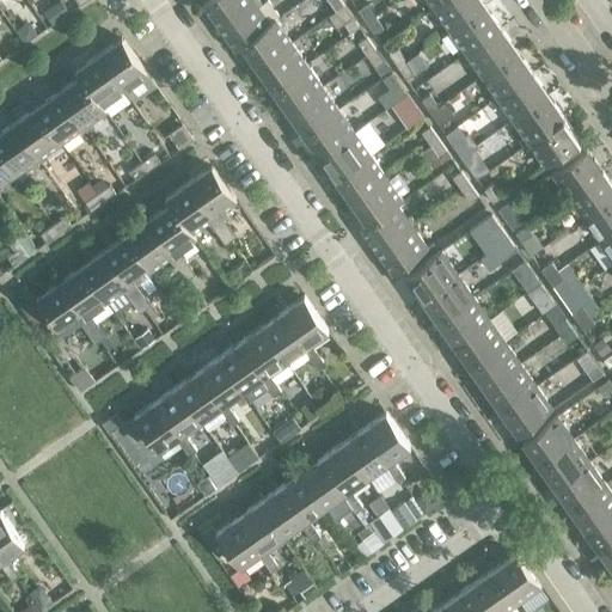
[(60,0),(44,12),(53,23),(68,12),(60,0)]
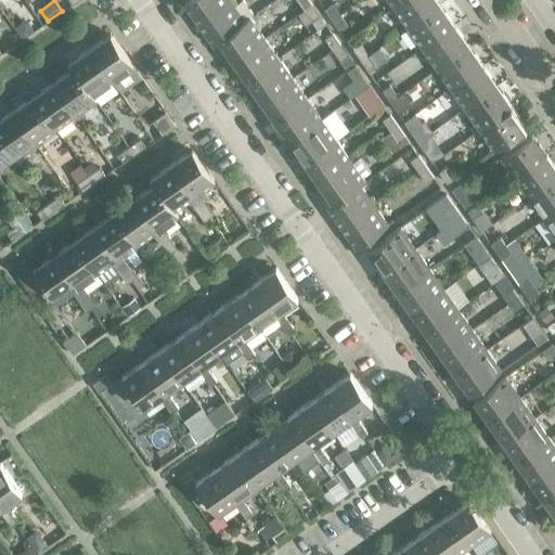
[(186,0),(183,2),(198,24),(232,0),(186,0)]
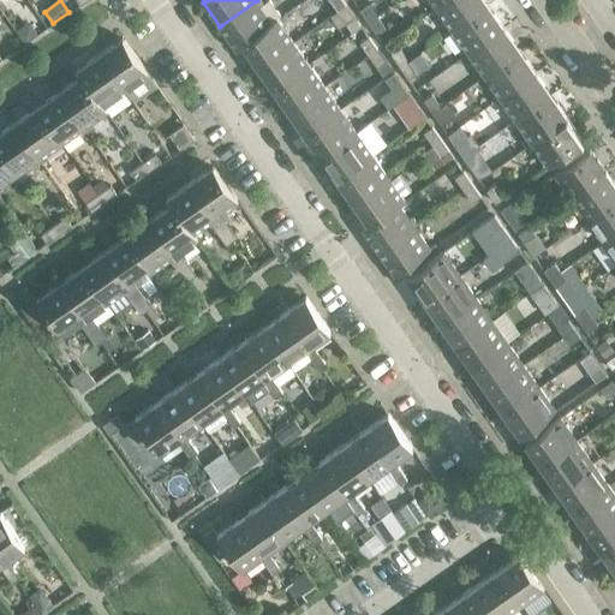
[(263,3),(261,0),(257,0),(220,27),(236,48),(242,45),(270,24),(258,6),(263,3)]
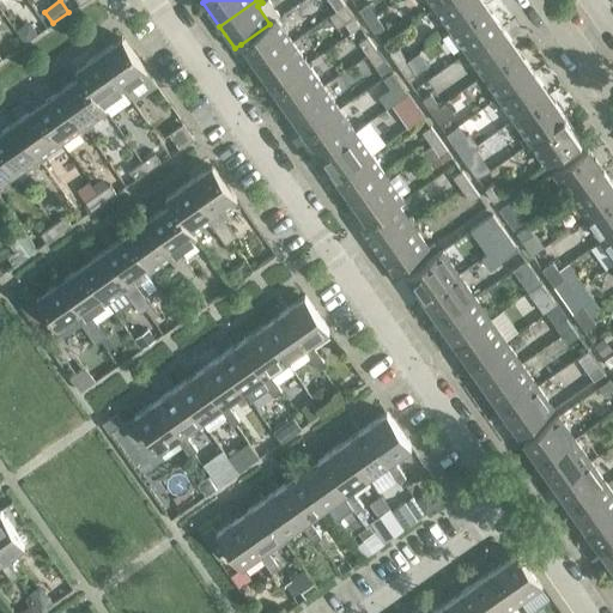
[(344,6),(340,0),(327,0),(335,11),(344,6)]
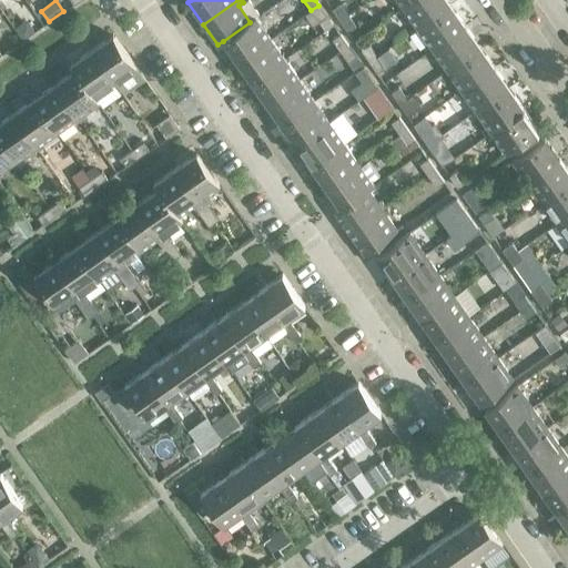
[(412,0),(398,0),(401,2),(396,6),(399,10),(412,0)]
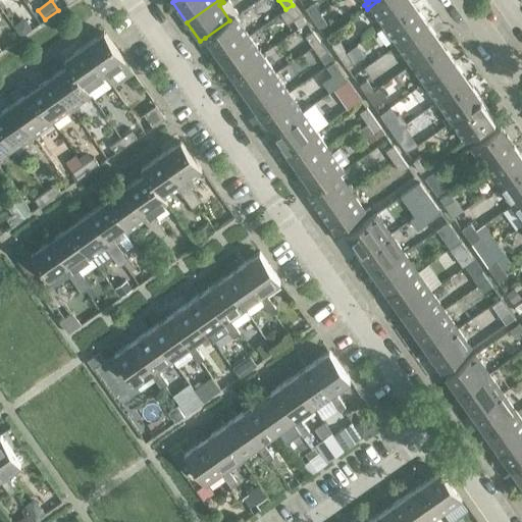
[(414,4),(411,0),(378,0),(367,9),(369,12),(373,10),(384,25),(414,4)]
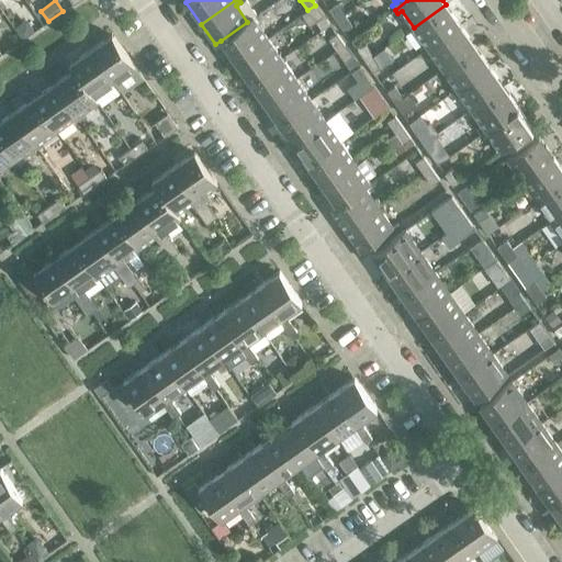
[(329,10),(337,21),(345,15),(337,4),(329,10)]
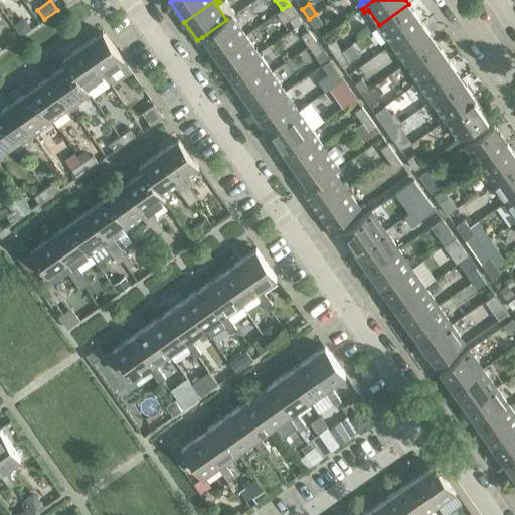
[(421,23),(408,4),(379,25),(389,40),(386,42),(388,46),(421,23)]
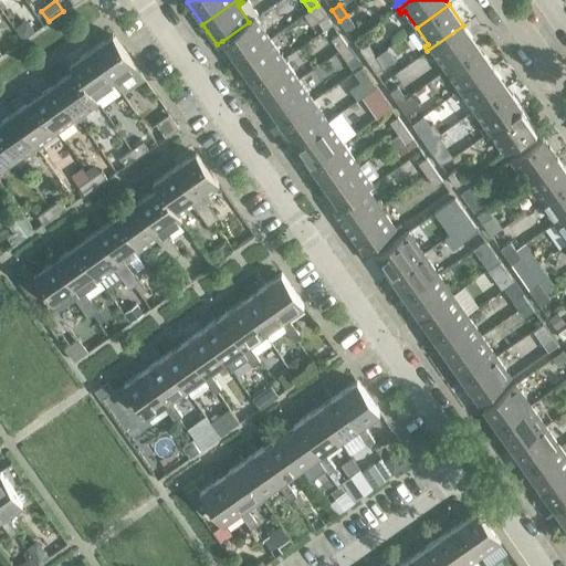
[(326,17),(317,6),(310,10),(318,22),(326,17)]
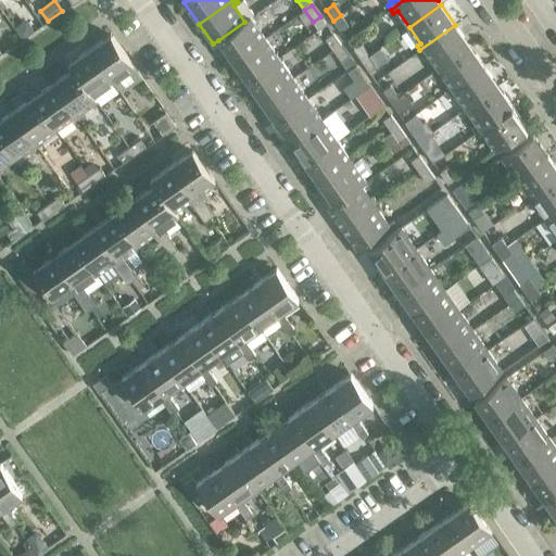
[(349,26),(341,15),(333,21),(341,32),(349,26)]
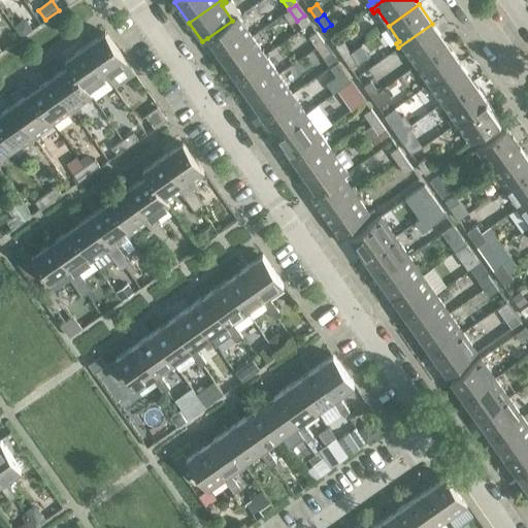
[(238,17),(232,21),(207,38),(221,57),(252,36),(238,17)]
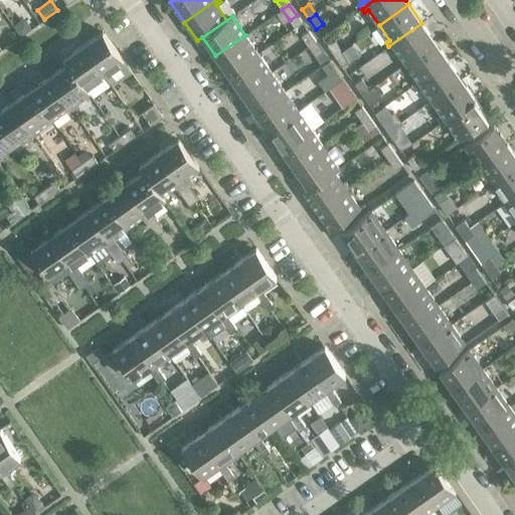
[(20,21),(14,26),(21,36),(31,29),(26,22),(20,21)]
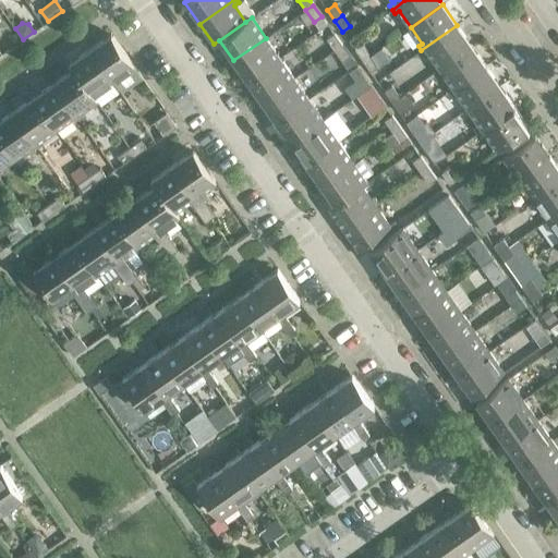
[(471,45),(457,25),(421,50),(424,53),(427,51),(439,68),(471,45)]
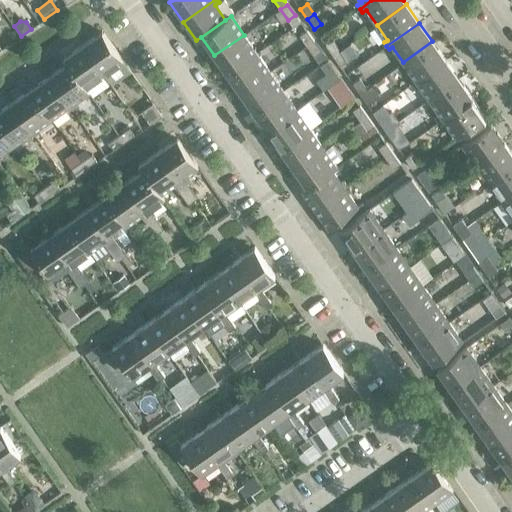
[(122,60),(102,31),(82,45),(106,78),(109,75),(107,71),(122,60)]
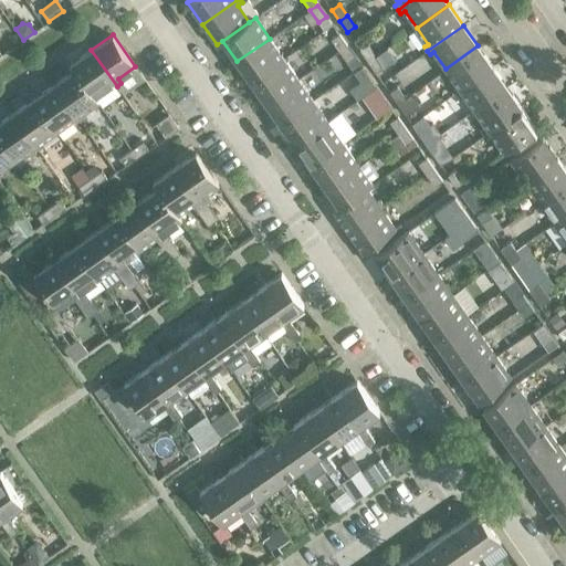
[(347,46),(339,35),(332,41),(339,52),(347,46)]
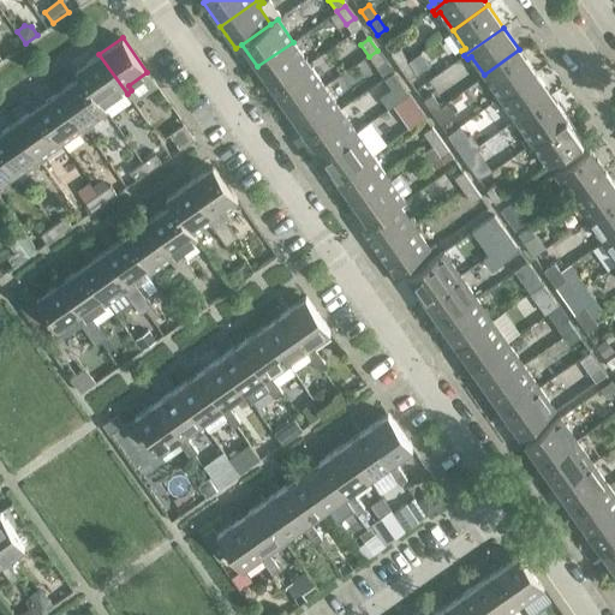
[(309,64),(293,42),(257,66),(274,89),(309,64)]
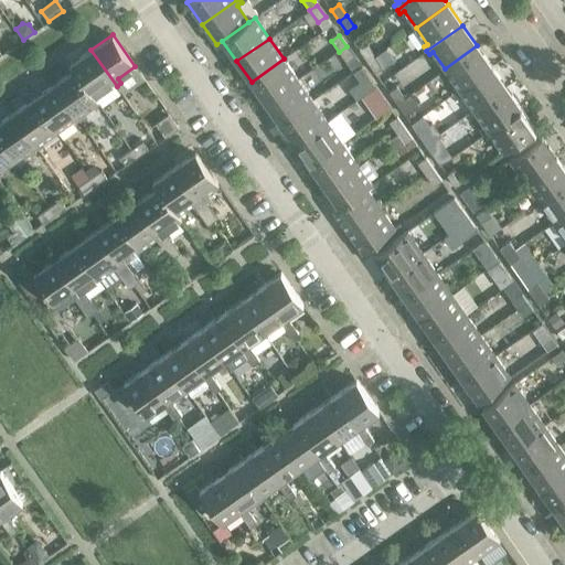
[(360,51),(368,62),(375,56),(368,45),(360,51)]
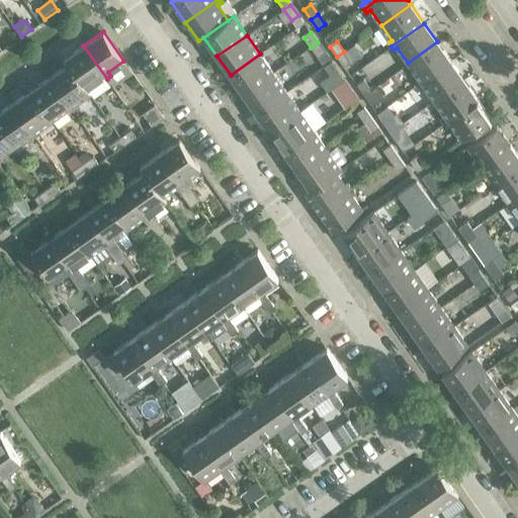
[(450,61),(437,41),(408,63),(418,78),(415,81),(417,84),(450,61)]
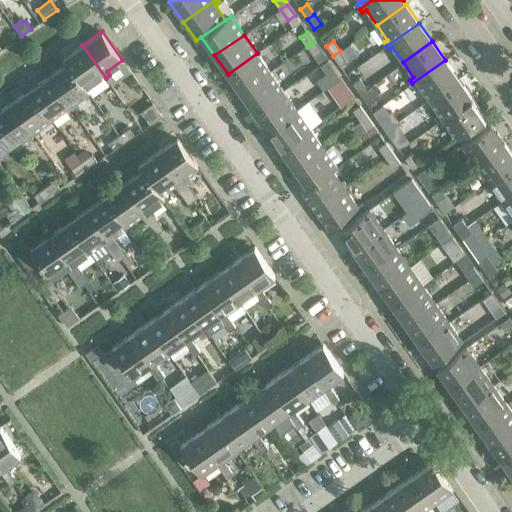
[(321,52),(314,42),(307,47),(314,57),(321,52)]
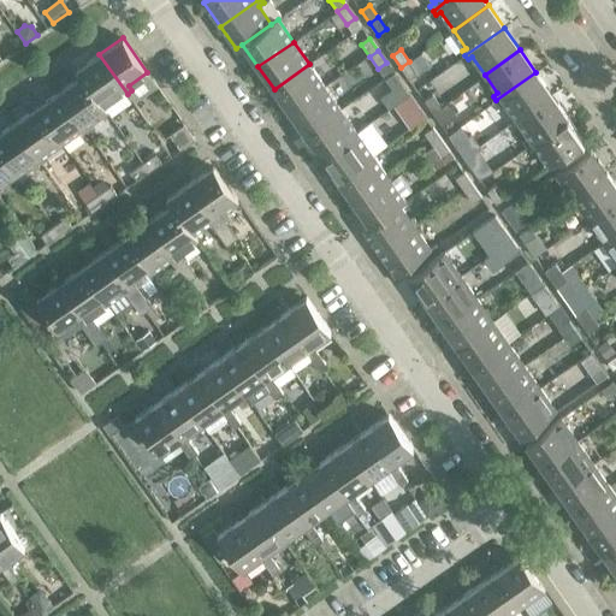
[(128,94),(99,54),(77,70),(81,76),(101,105),(119,93),(123,96),(128,94)]
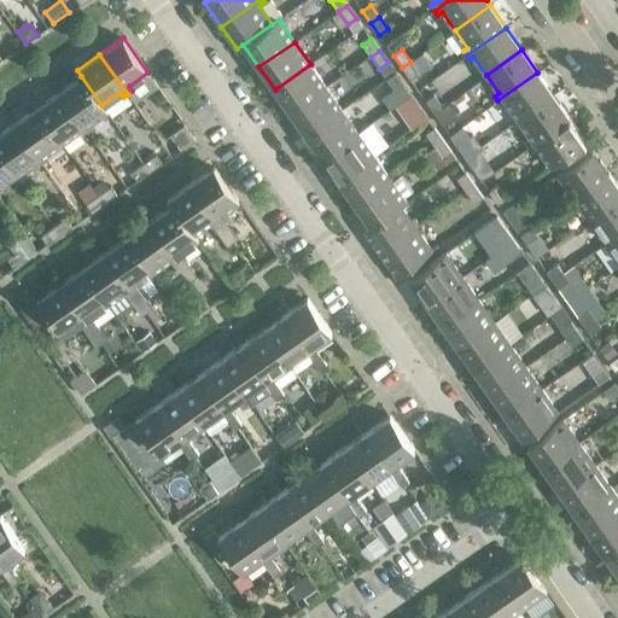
[(419,74),(410,62),(402,68),(410,80),(419,74)]
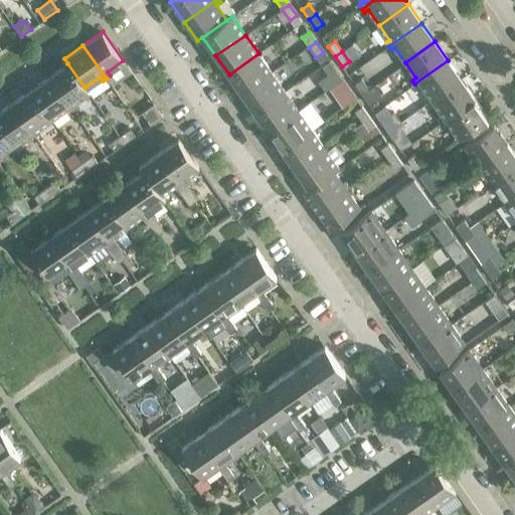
[(272,72),(259,53),(229,74),(242,94),(272,72)]
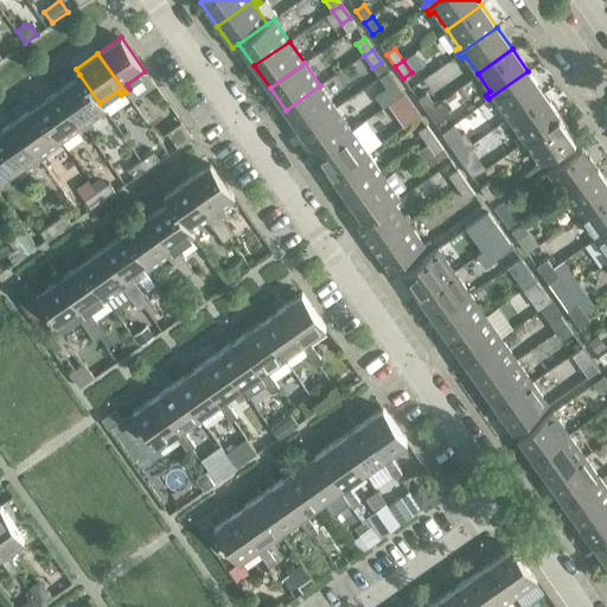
[(543,94),(528,71),(489,98),(492,103),(496,100),(509,117),(543,94)]
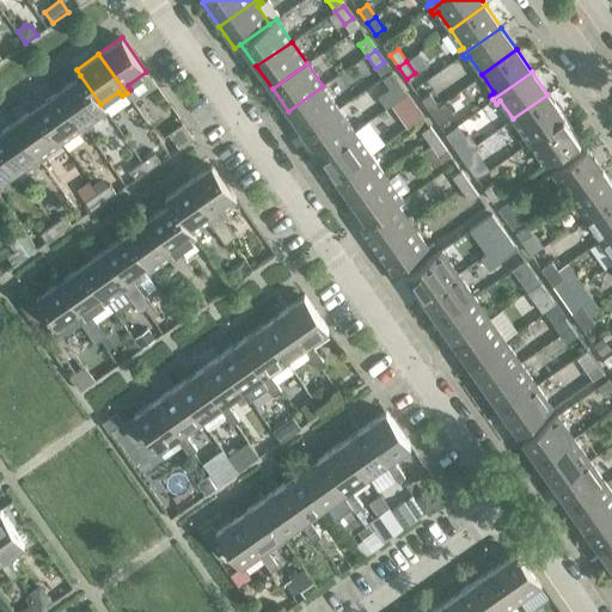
[(105,110),(101,104),(80,75),(59,91),(86,130),(91,127),(87,123),(105,110)]
